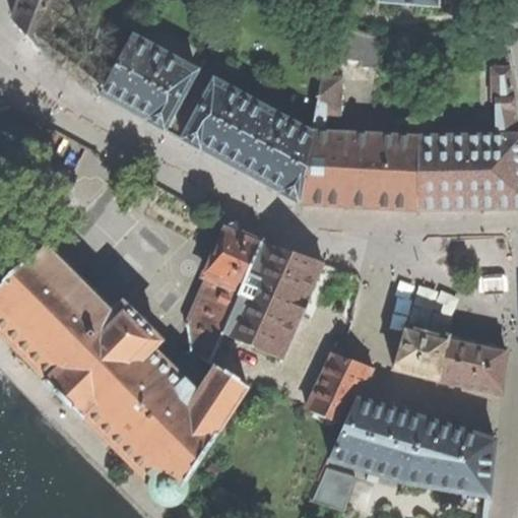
[(16,0),(12,18),(40,51),(96,96),(100,94),(107,81),(60,45),(60,44),(59,42),(59,39),(57,36),(54,34),(52,33),(48,34),(57,15),(62,0),(16,0)]
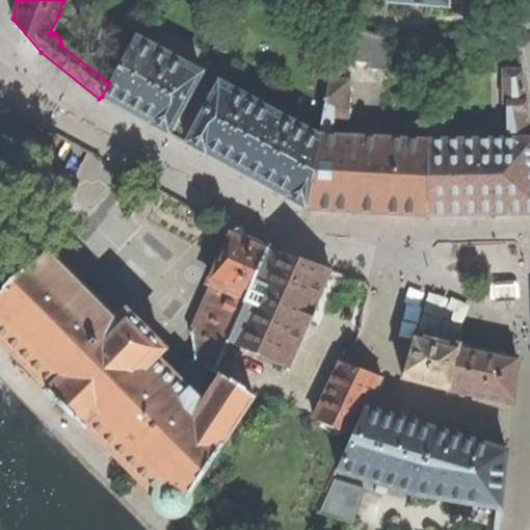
[(337,26),(332,58),(366,61),(366,67),(382,69),(385,42),(381,42),(381,38),(337,26)]
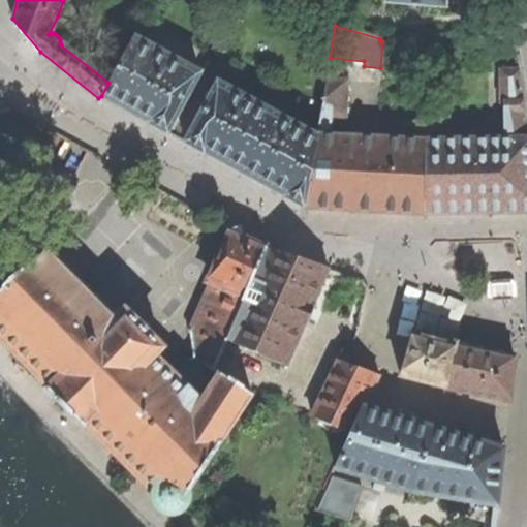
[(137,116),(166,132),(198,71),(133,35),(101,96),(137,116)]
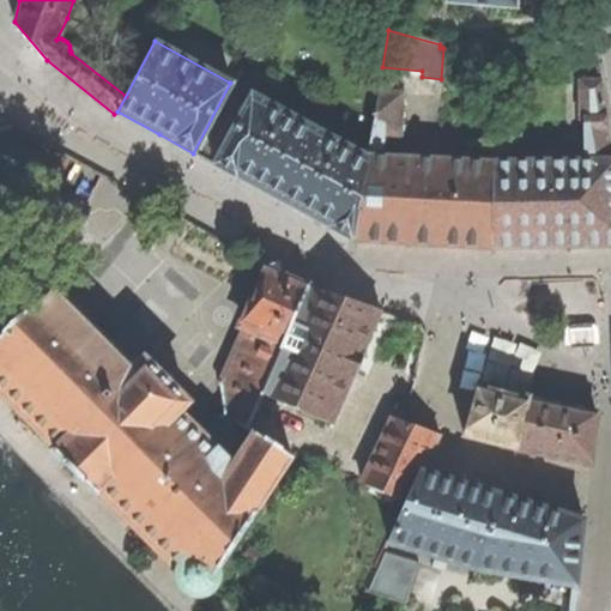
[(606,118),(599,79),(576,79),(578,118),(582,118),(582,161),(490,162),(490,247),(554,244),(610,243),(610,157),(604,118),(606,118)]
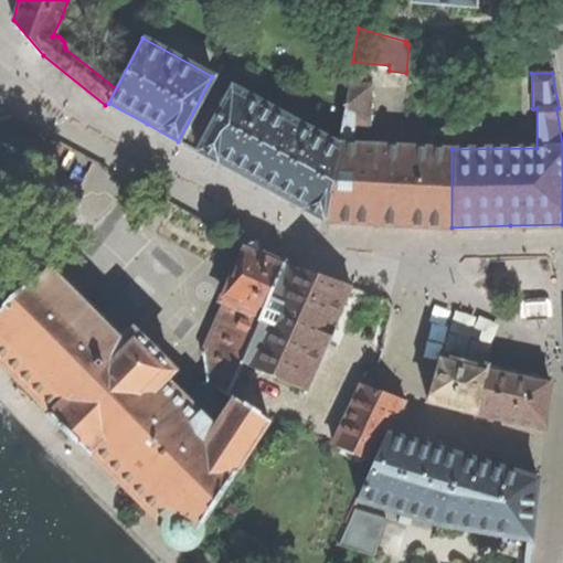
[(369,84),(348,83),(337,145),(324,220),(389,224),(452,227),(452,149),(350,144),(351,125),(367,125),(369,84)]
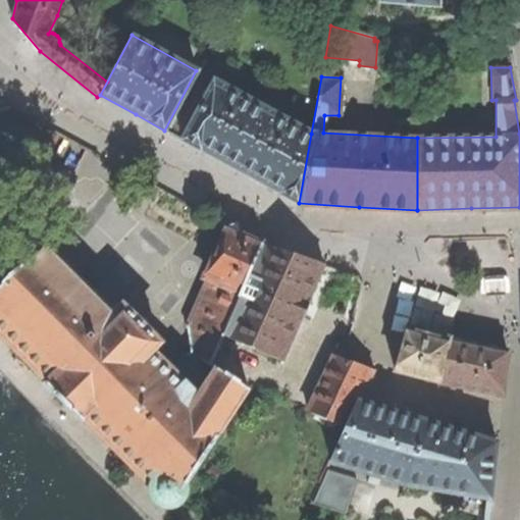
[(211,155),(238,169),(269,111),(213,81),(182,140),(211,155)]
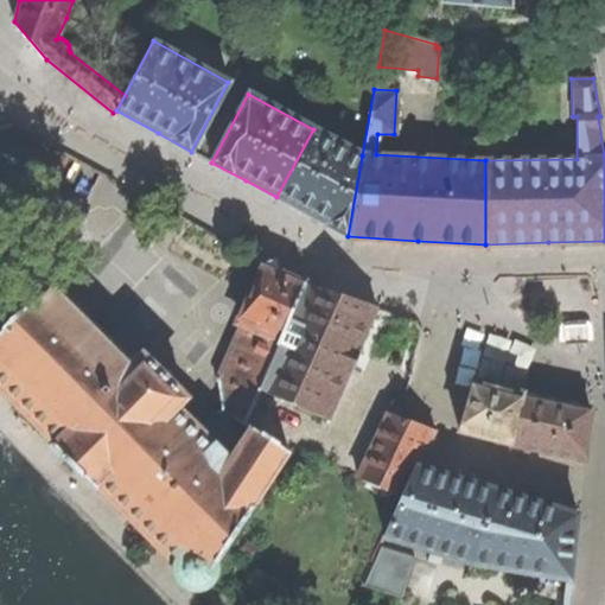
[(312,217),(348,236),(362,155),(313,129),(276,197),(312,217)]
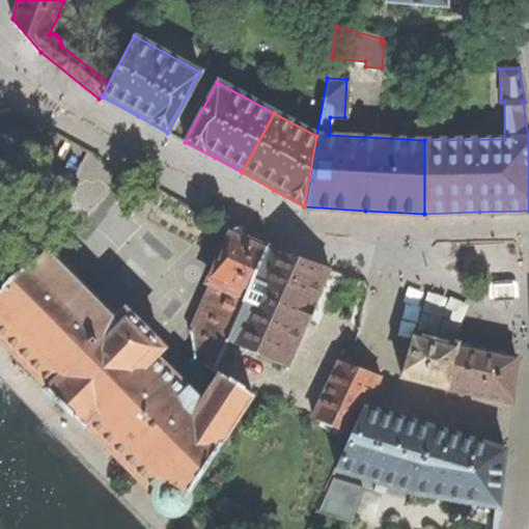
[(253,397),(217,373),(200,398),(175,377),(156,358),(163,351),(124,312),(117,318),(88,290),(47,249),(20,274),(0,253),(0,223),(28,195),(0,167),(0,341),(47,389),(46,391),(83,429),(86,428),(152,495),(152,501),(154,506),(157,509),(161,514),(167,517),(174,517),(181,514),(185,510),(188,506),(188,501),(189,495),(253,397)]
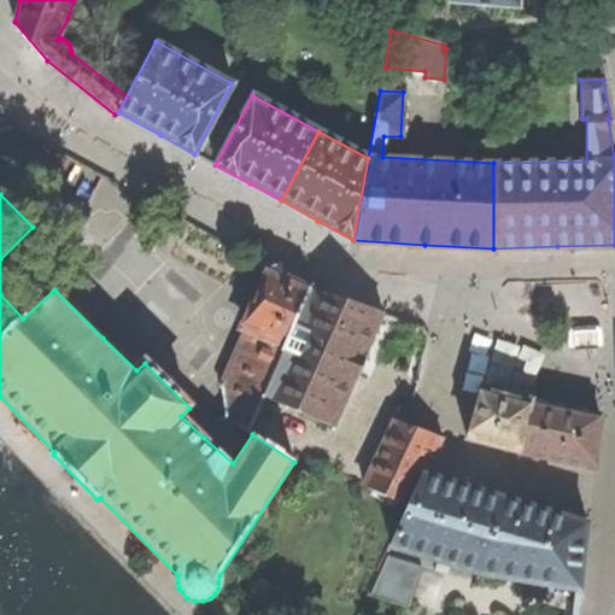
[(223,416),(249,432),(264,396),(310,291),(270,268),(220,385),(223,416)]
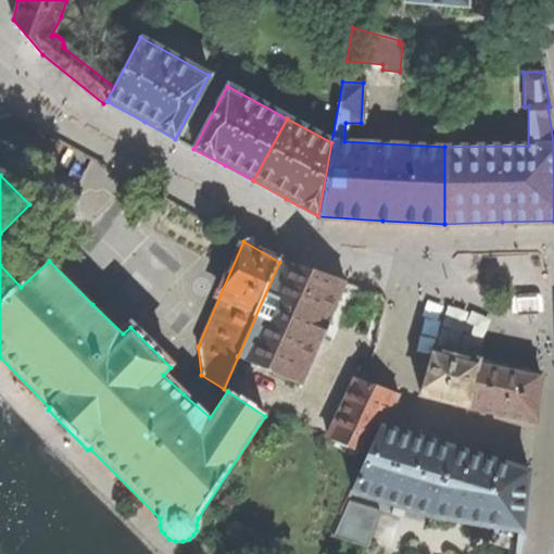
[(343,282),(279,262),(238,356),(272,372),(269,376),(282,381),(284,377),(300,383),(318,341),(319,341),(323,334),(328,322),(327,320),(343,282)]
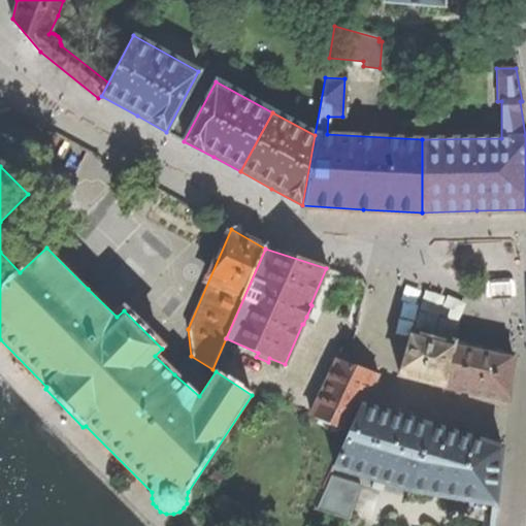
[(454,321),(460,299),(425,289),(419,310),(454,321)]
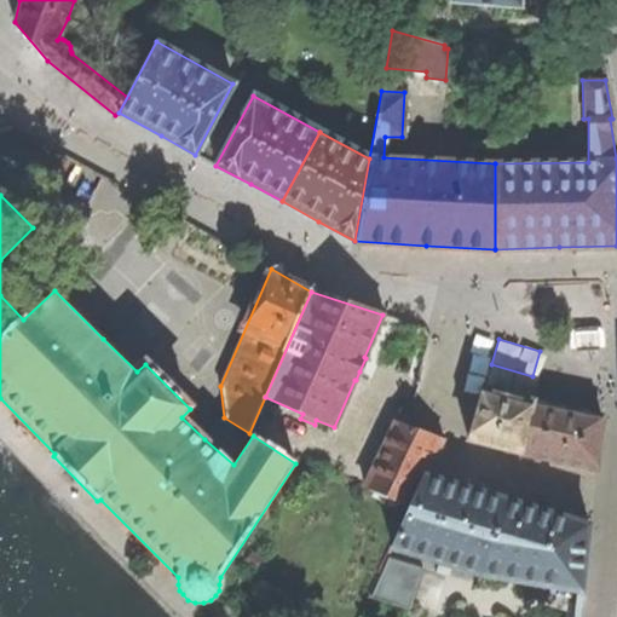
[(483,387),(467,439),(518,453),(531,401),(508,395),(483,387)]
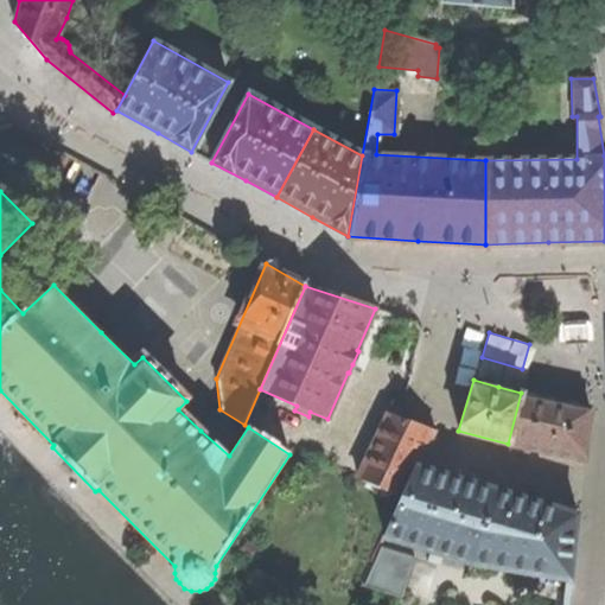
[(588,408),(521,393),(508,444),(546,451),(583,458),(593,411),(587,408),(588,408)]
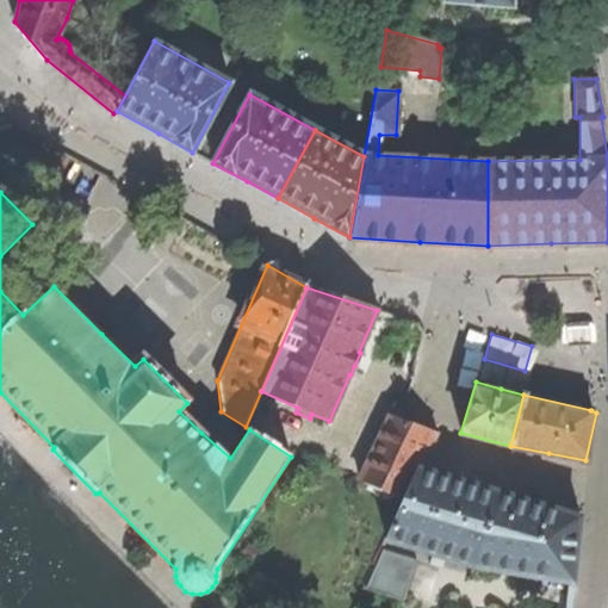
[(230,458),(249,429),(246,427),(221,411),(202,433),(230,458)]
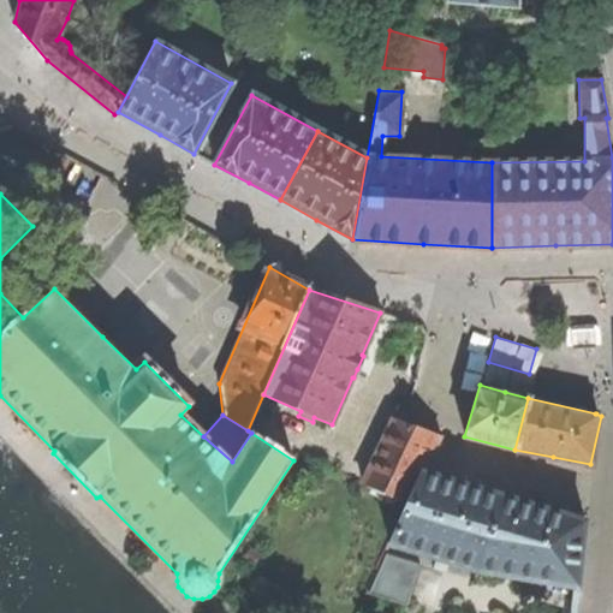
[(391,417),(361,482),(408,505),(422,472),(439,435),(404,422),(391,417)]
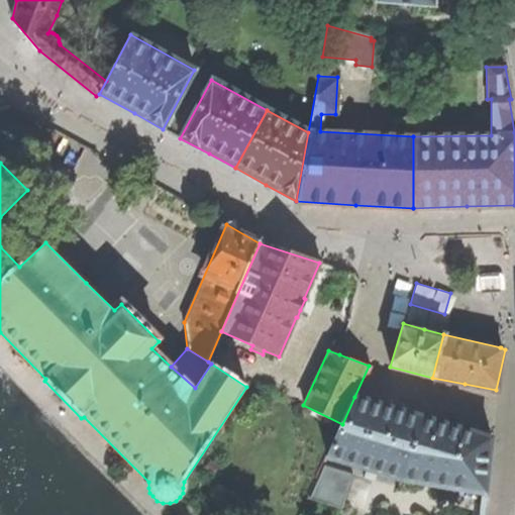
[(387,407),(354,397),(342,424),(327,456),(400,480),(419,416),(387,407)]
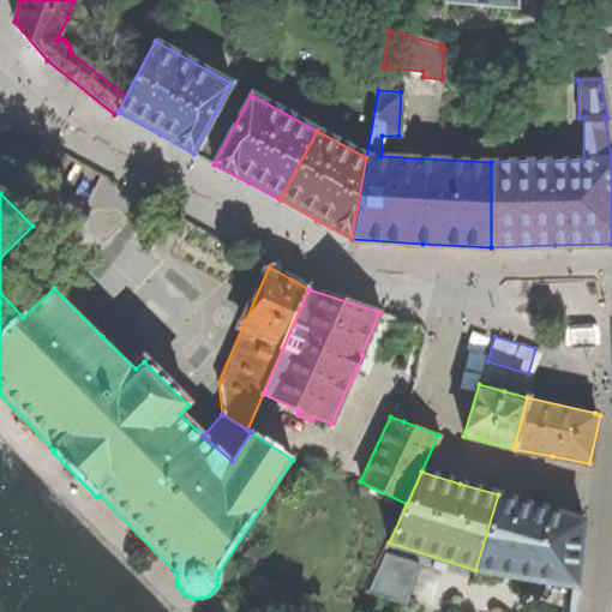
[(583,521),(498,495),(475,570),(576,586),(579,555),(583,521)]
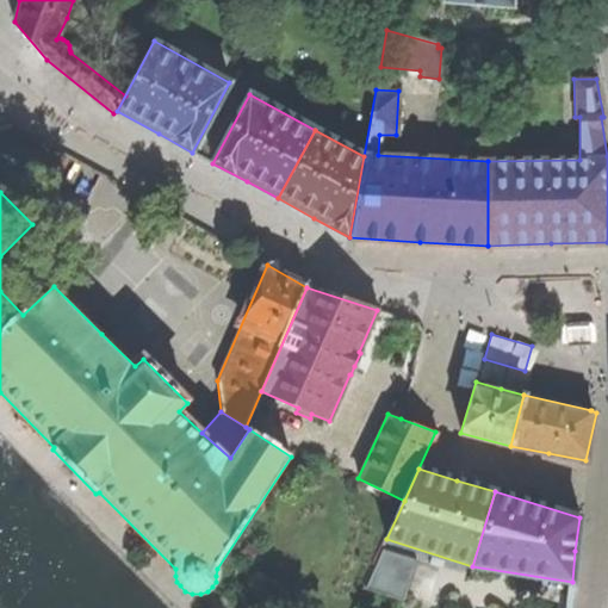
[(415,558),(380,547),(364,587),(402,600),(415,558)]
